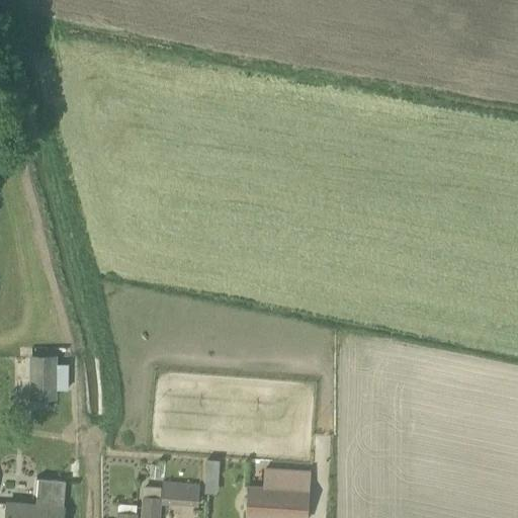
[(55,362),(55,354),(28,354),(29,399),(56,399),(56,389),(55,362)]
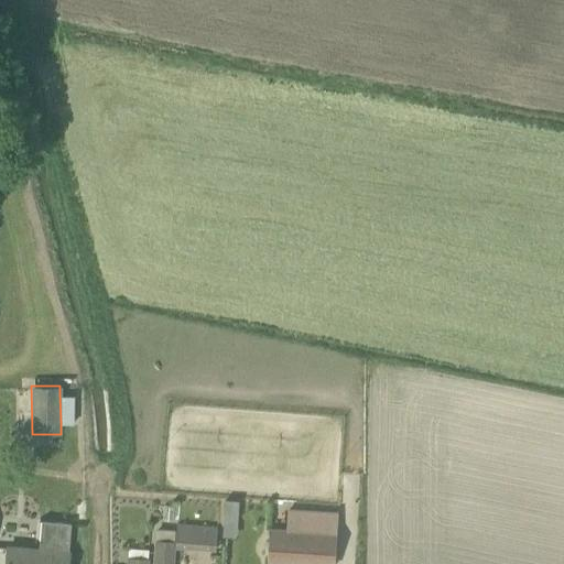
[(68,553),(71,523),(42,520),(39,550),(8,546),(6,563),(67,563),(69,553),(68,553)]
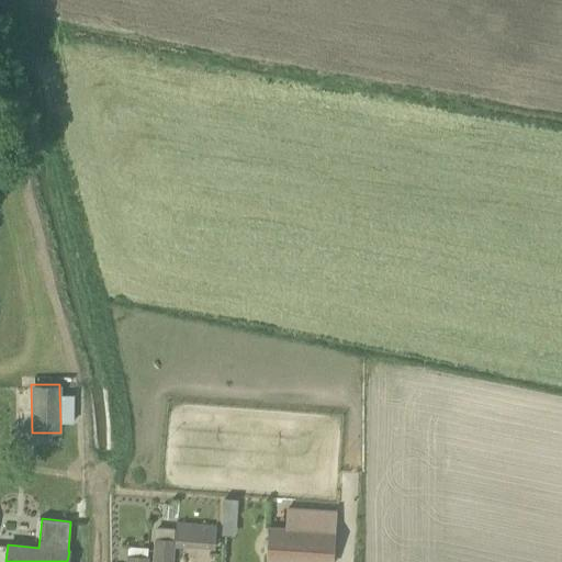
[(176,524),(175,544),(215,548),(216,527),(176,524)]
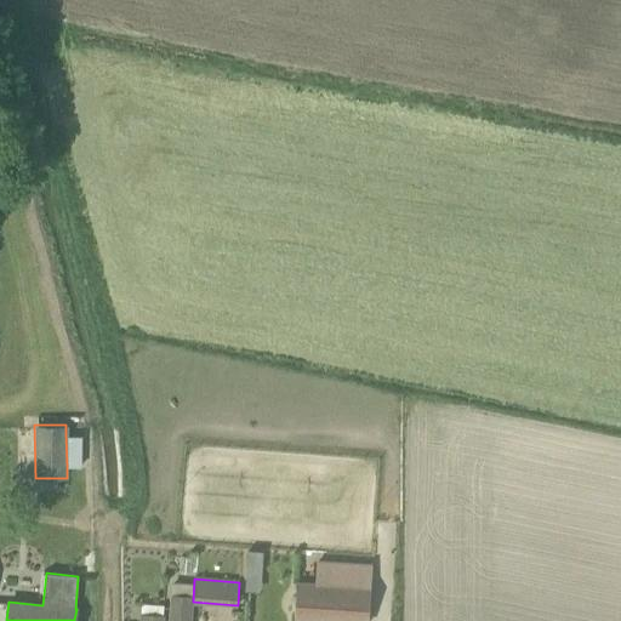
[(366,620),(369,585),(315,581),(297,581),(295,617),(348,620),(366,620)]
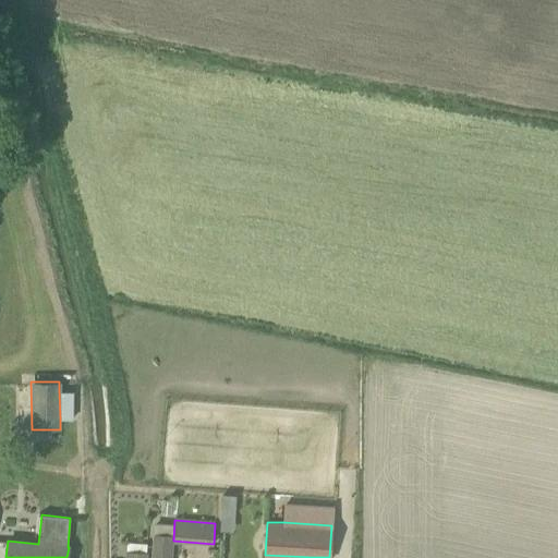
[(170,557),(172,525),(154,524),(152,557),(170,557)]
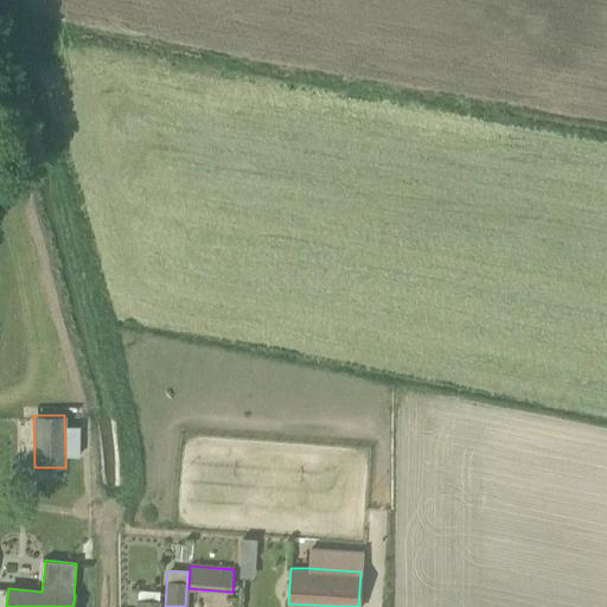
[(139,599),(160,600),(160,592),(139,590),(139,599)]
